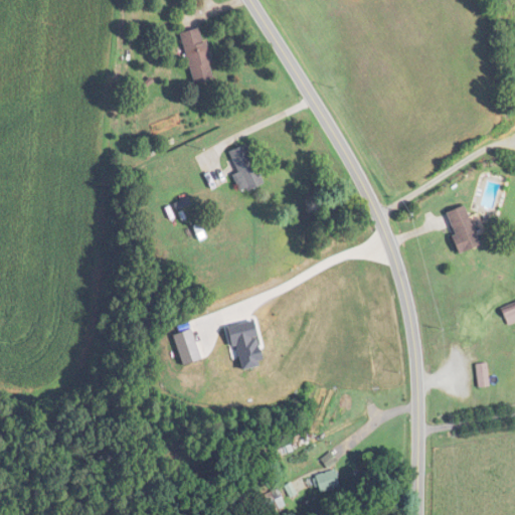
[(216,76),(203,26),(182,32),(195,81),(216,76)]
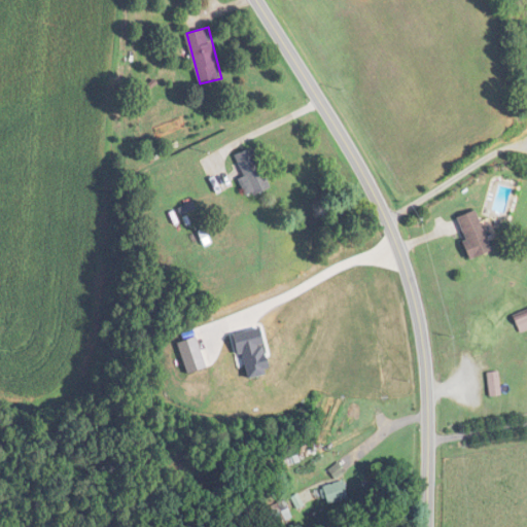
[(241,179),(248,198),(272,186),(254,147),(236,155),(245,177),(241,179)]
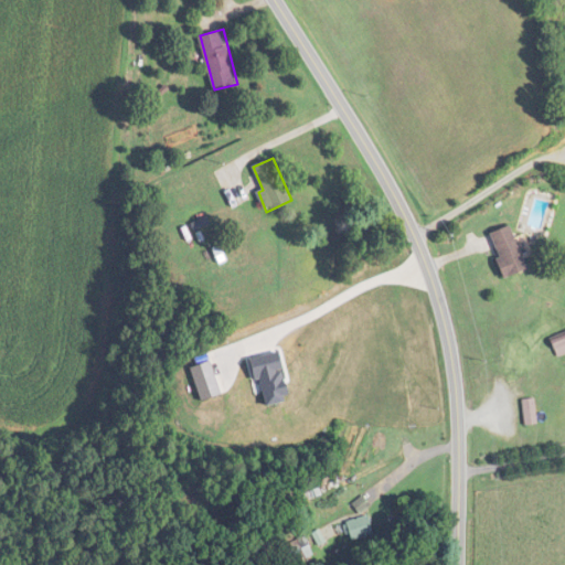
[(486,233),(499,276),(524,268),(515,240),(511,241),(507,226),(486,233)]
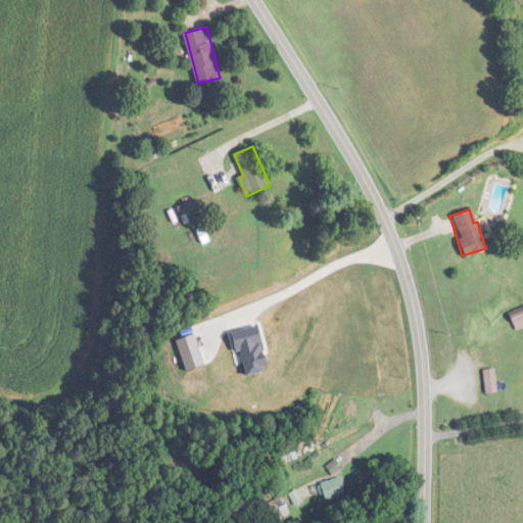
[(522,326),(522,308),(508,317),(514,331),(522,326)]
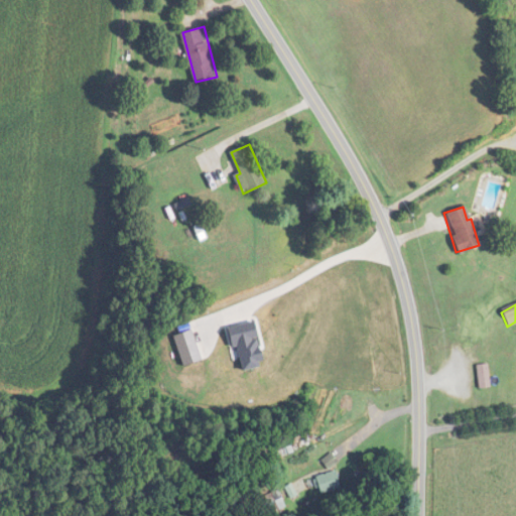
[(486,364),(475,365),(476,389),(488,388),(486,364)]
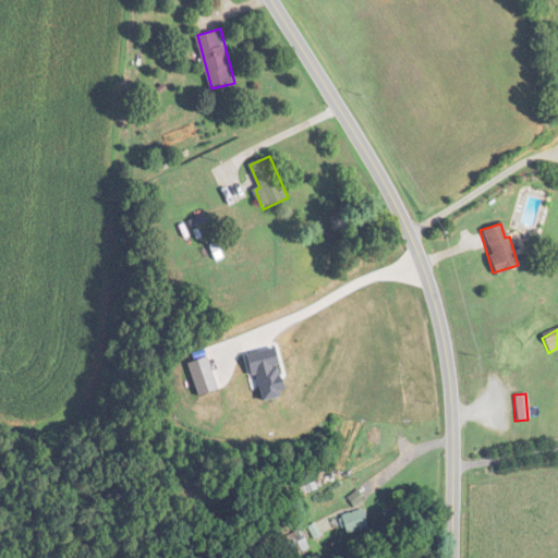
[(358,507),(368,500),(362,490),(351,497),(358,507)]
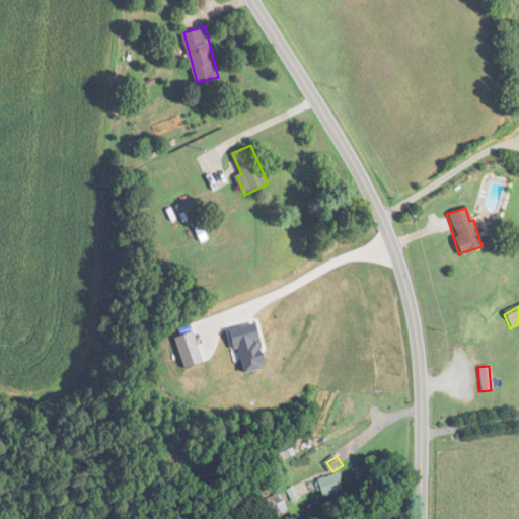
[(346,491),(340,474),(318,482),(323,498),(346,491)]
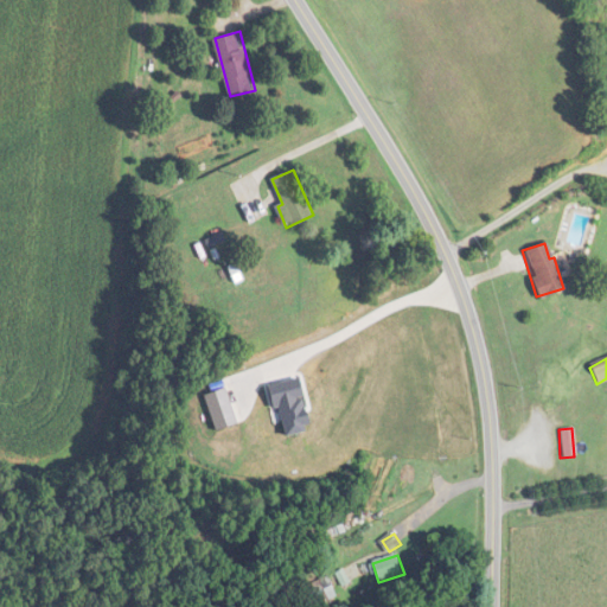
[(310,587),(319,606),(338,595),(327,577),(310,587)]
